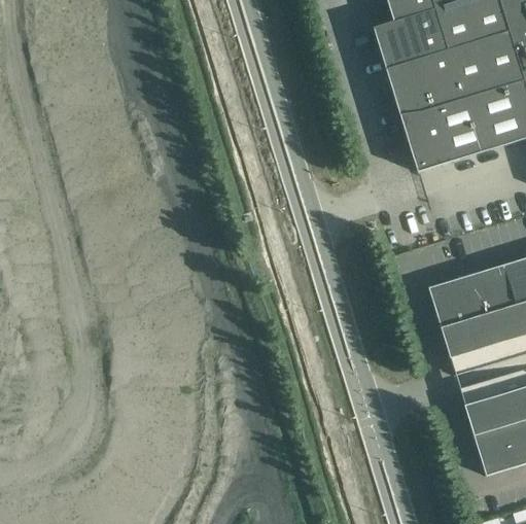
[(386,0),(393,21),(373,27),(373,29),(379,47),(385,69),(391,88),(404,131),(410,148),(417,171),(525,137),(525,0),(386,0)]
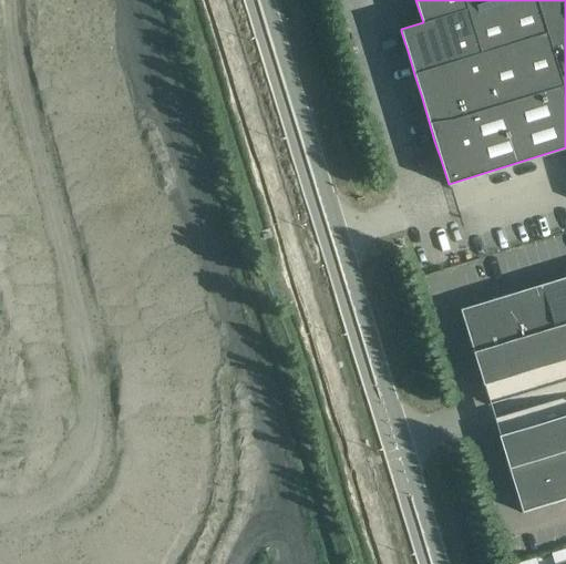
[(565,322),(565,275),(541,284),(554,327),(565,322)]
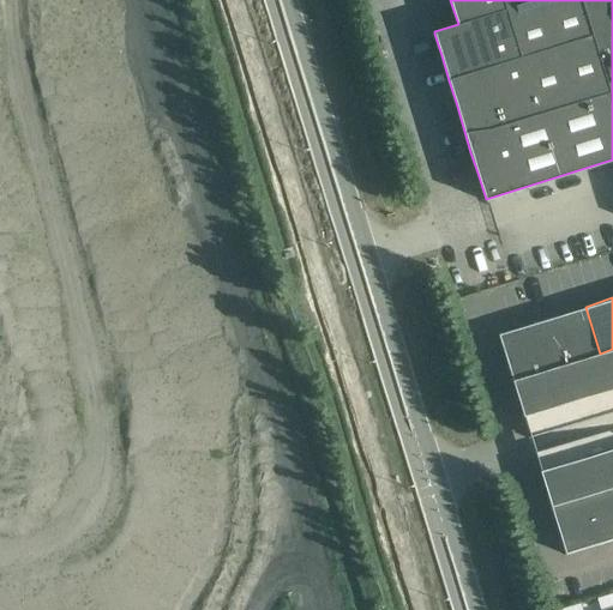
[(600,354),(586,307),(557,315),(571,362),(600,354)]
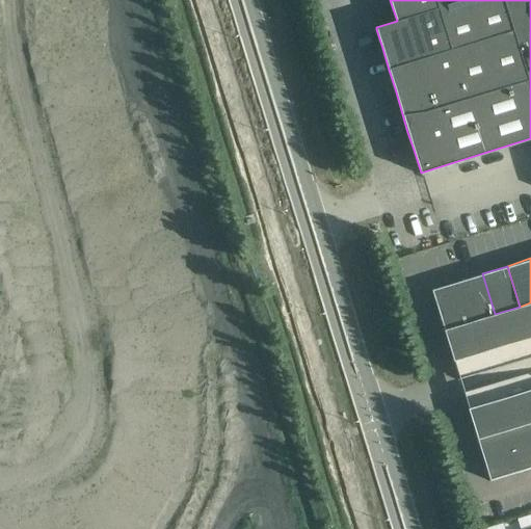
[(495,314),(482,273),(457,281),(470,322),(495,314)]
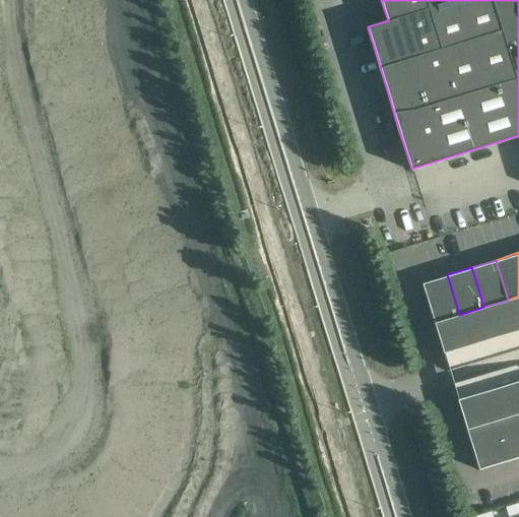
[(459,315),(447,274),(422,282),(434,322),(459,315)]
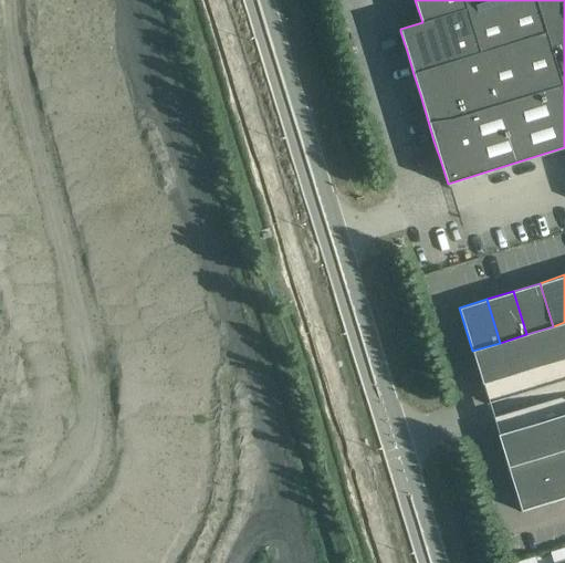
[(483,383),(564,357),(564,322),(553,326),(526,334),(500,343),(472,351),(482,384),(483,383)]
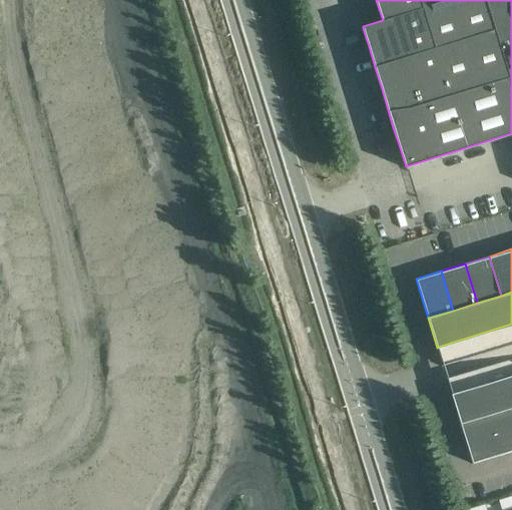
[(511,374),(511,324),(437,348),(440,356),(442,364),(511,342),(511,356),(446,376),(449,385),(451,393),(511,374)]
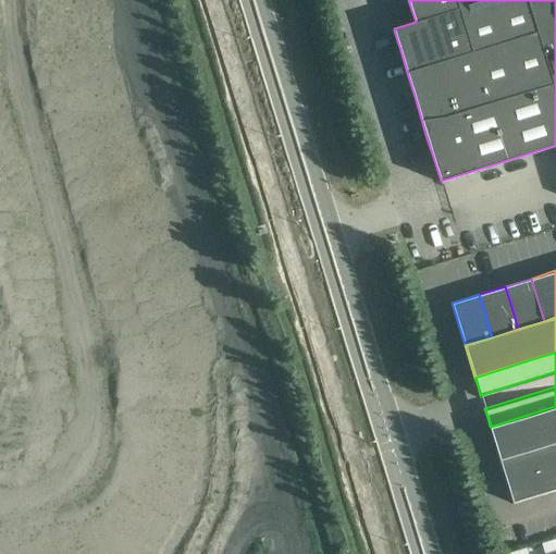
[(555,406),(499,423),(509,456),(527,451),(553,443),(555,441),(555,406)]
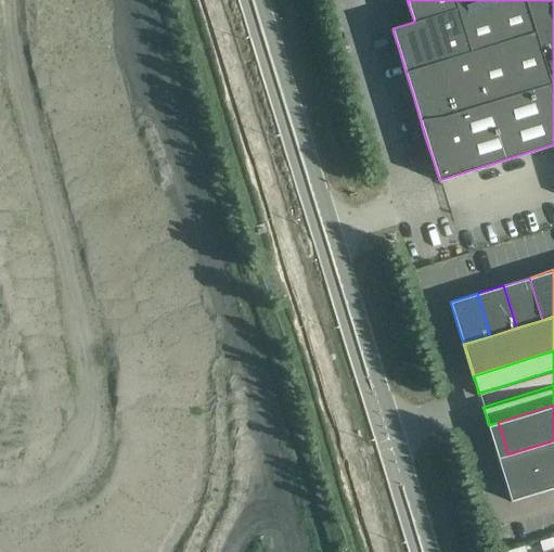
[(507,454),(498,422),(488,425),(498,458),(507,454)]
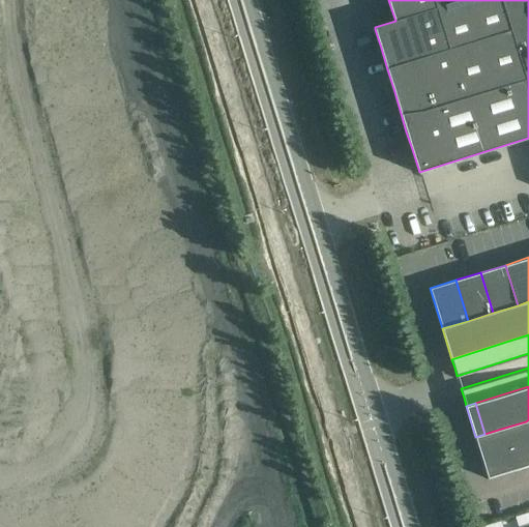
[(528,464),(528,432),(526,421),(501,429),(513,469),(528,464)]
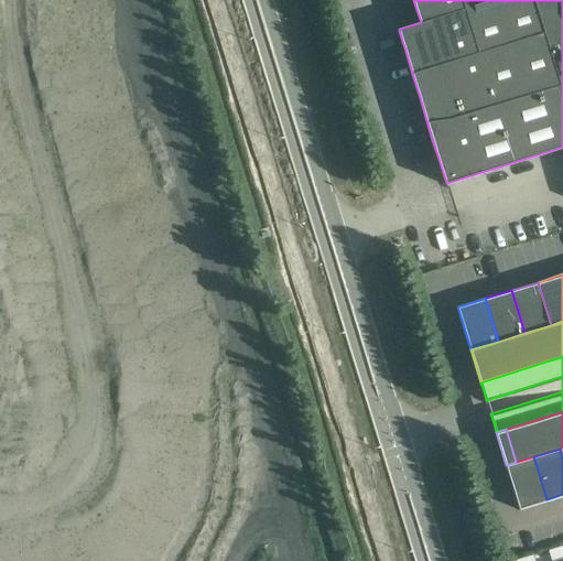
[(547,499),(533,456),(516,462),(506,465),(519,508),(547,499)]
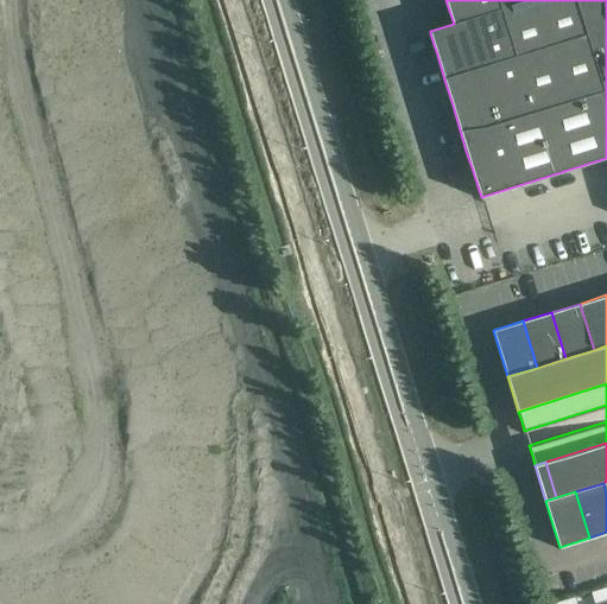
All buildings are outlined.
